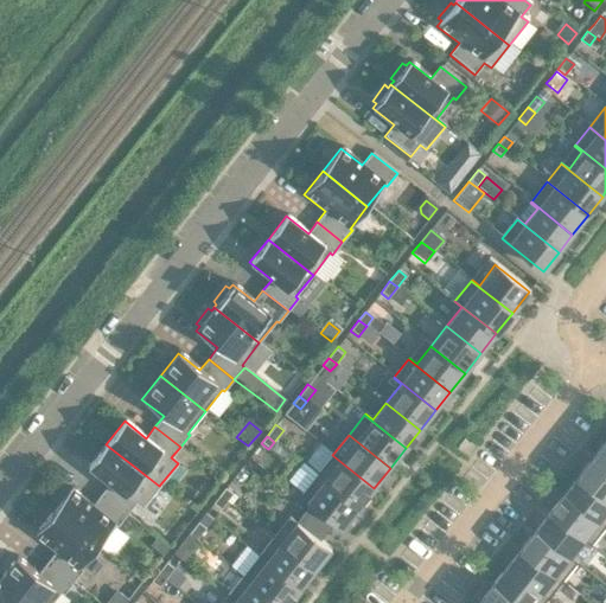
[(605,441),(593,457),(605,468),(605,441)]
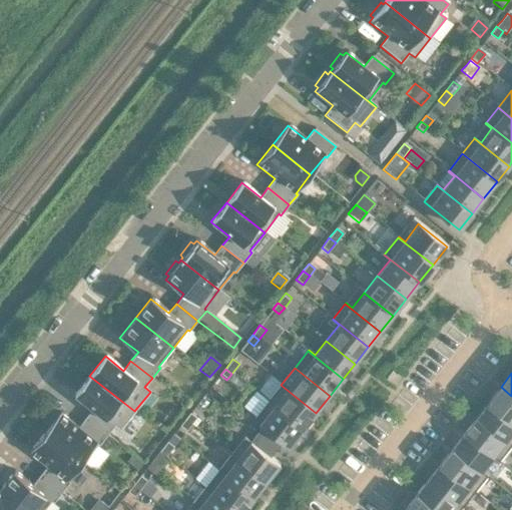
[(74,395),(92,410),(85,419),(106,436),(113,427),(119,431),(134,411),(89,376),(74,395)]
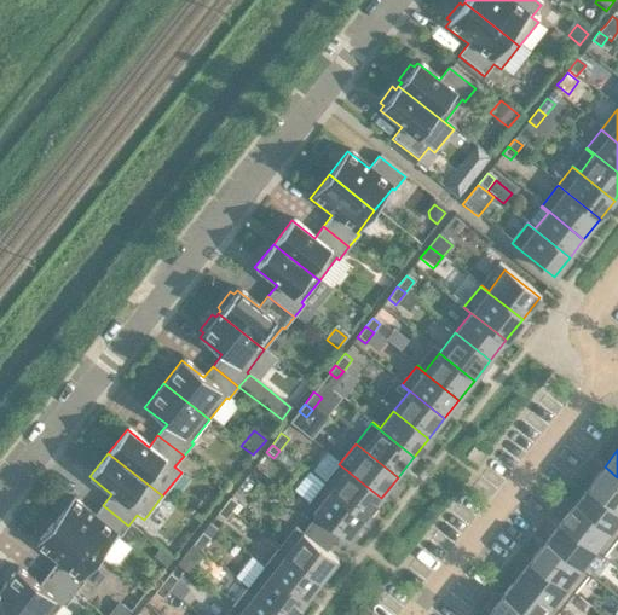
[(339,464),(323,485),(365,518),(381,498),(339,464)]
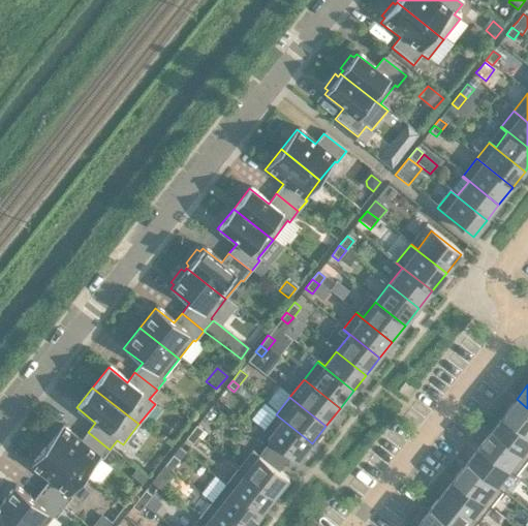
[(527,408),(517,399),(503,416),(527,436),(527,408)]
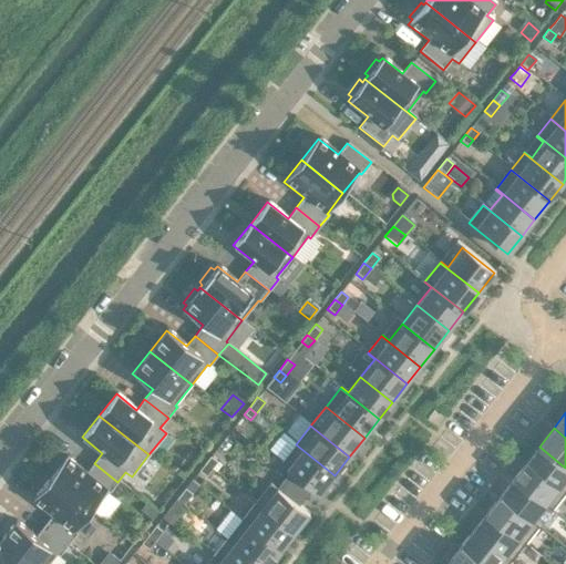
[(226,437),(215,450),(223,457),(234,442),(226,437)]
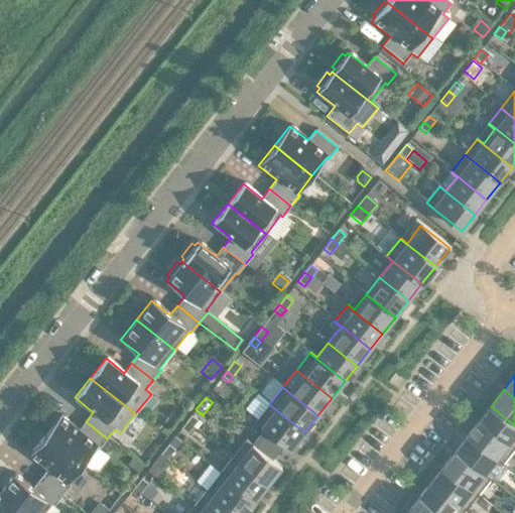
[(261,427),(290,451),(304,432),(269,404),(255,422),(261,426),(261,427)]
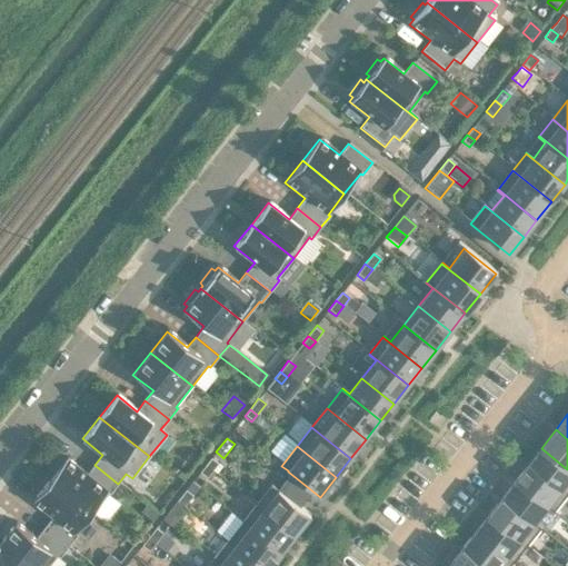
[(567,496),(567,494),(567,469),(541,448),(528,465),(567,496)]
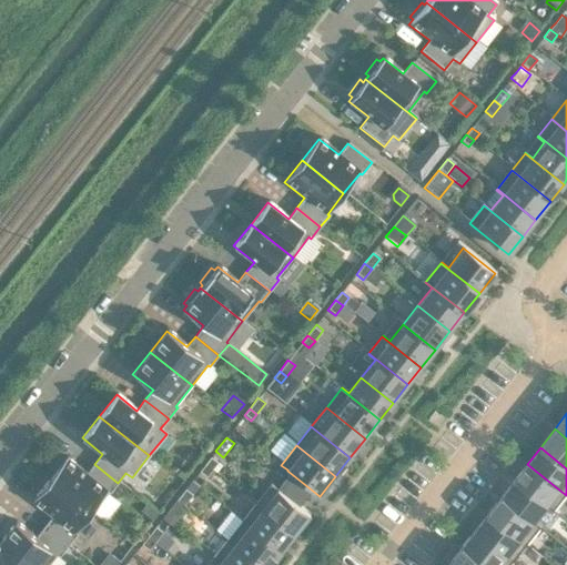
[(66,458),(49,480),(90,513),(107,492),(109,494),(118,483),(94,464),(85,474),(66,458)]
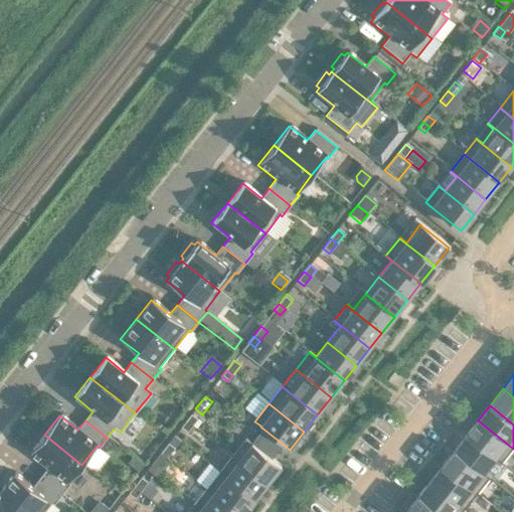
[(190,415),(185,422),(192,428),(197,420),(190,415)]
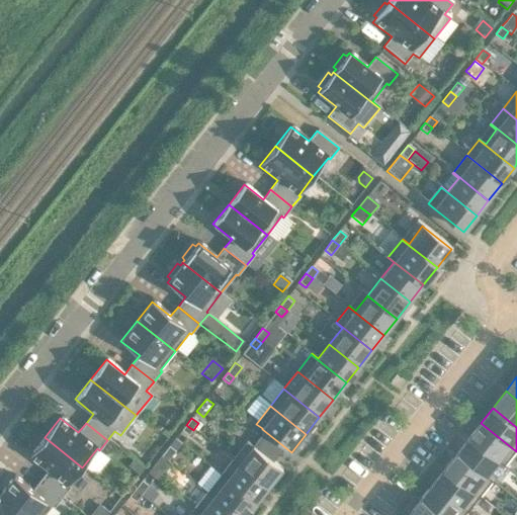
[(481,423),(468,438),(504,466),(516,451),(481,423)]
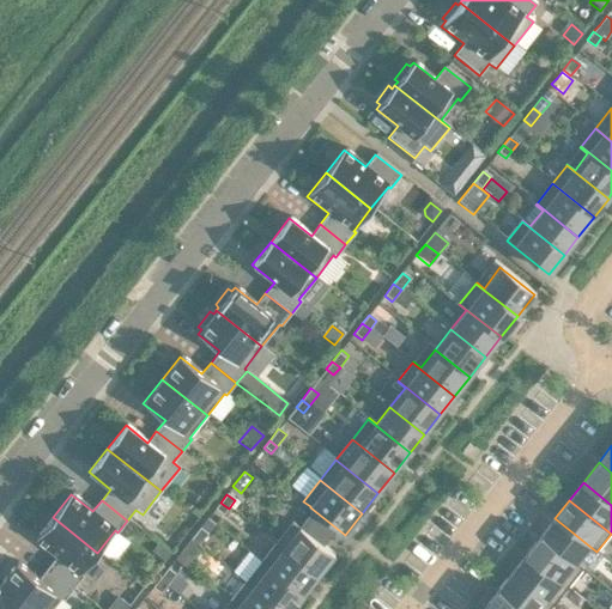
[(223,516),(229,509),(220,503),(214,510),(223,516)]
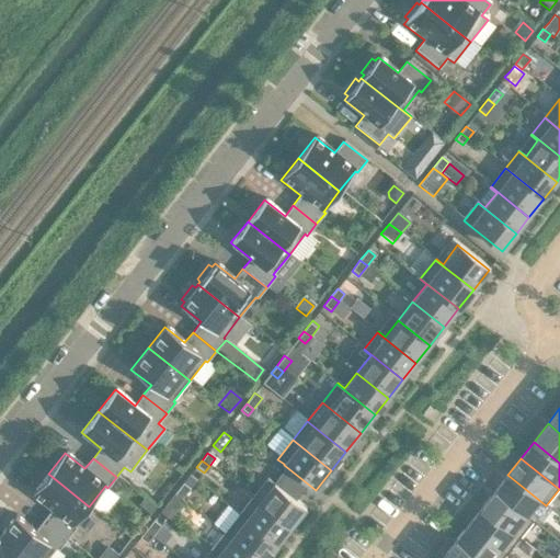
[(50,511),(43,522),(66,539),(76,528),(72,526),(89,507),(48,474),(31,496),(50,511)]
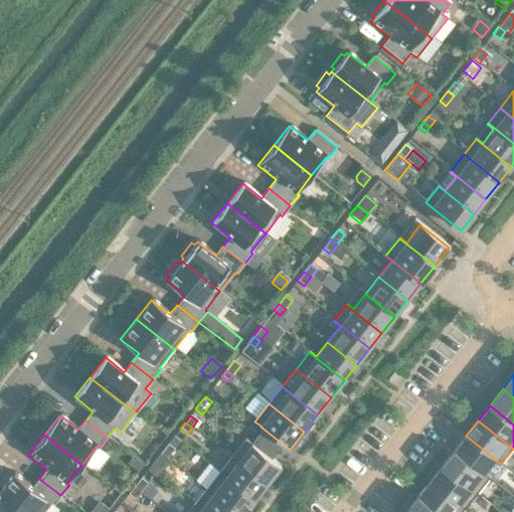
[(500,465),(501,464),(466,436),(453,452),(488,480),(489,479),(483,474),(494,460),(500,465)]
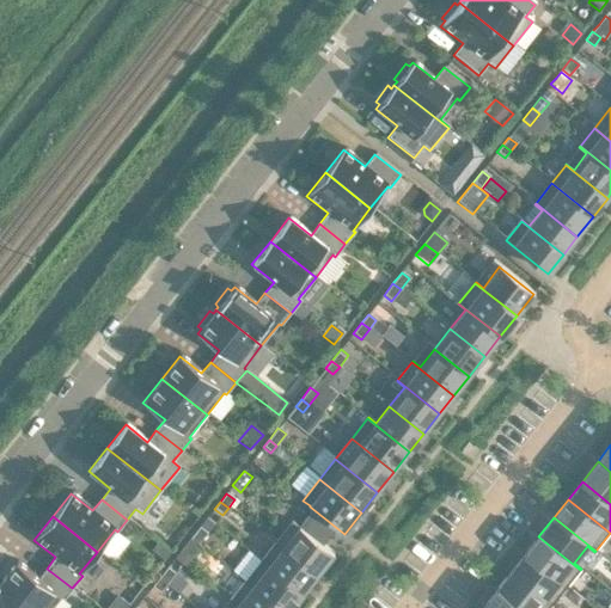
[(274,544),(316,577),(333,556),(298,528),(291,522),(274,544)]
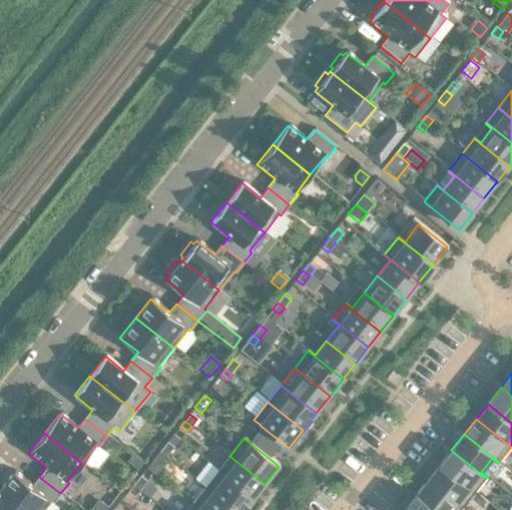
[(166,443),(159,452),(165,458),(173,448),(166,443)]
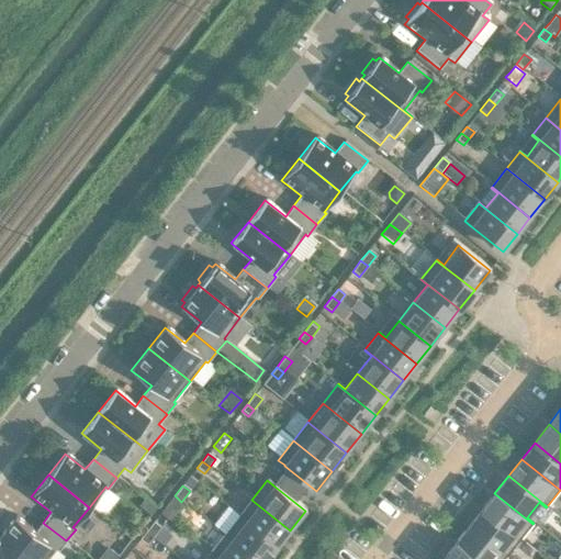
[(519,540),(533,524),(494,493),(481,510),(519,540)]
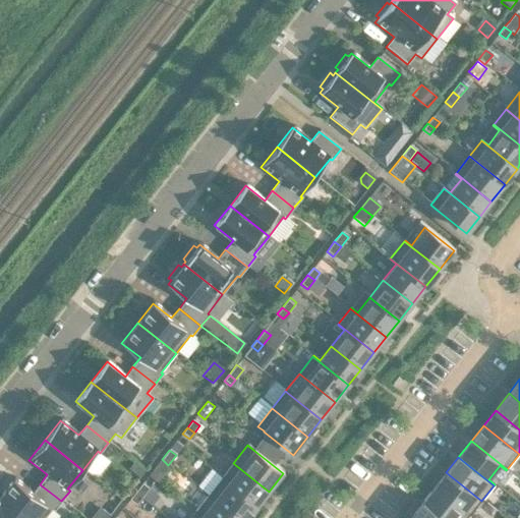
[(157,466),(149,476),(158,483),(171,467),(168,465),(162,459),(157,466)]
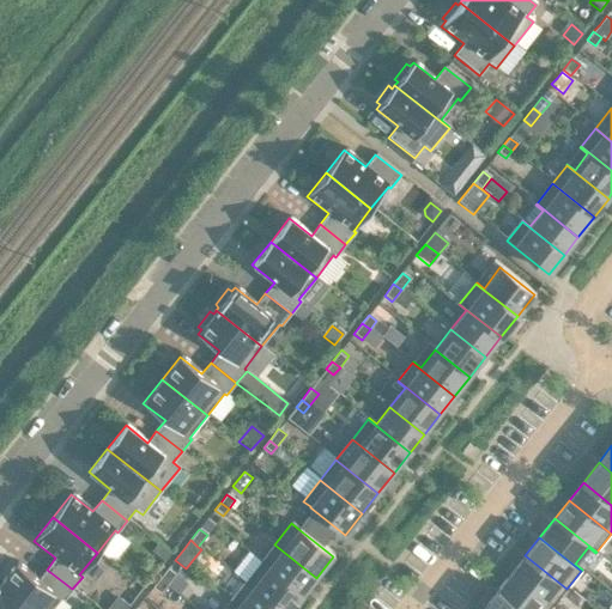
[(158,544),(151,553),(163,562),(170,554),(158,544)]
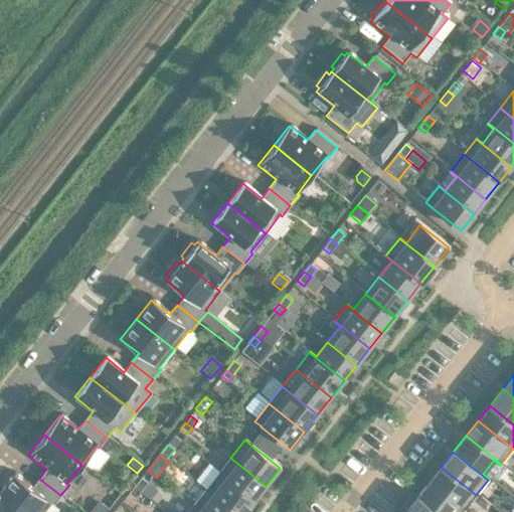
[(230,458),(218,473),(253,501),(266,486),(230,458)]
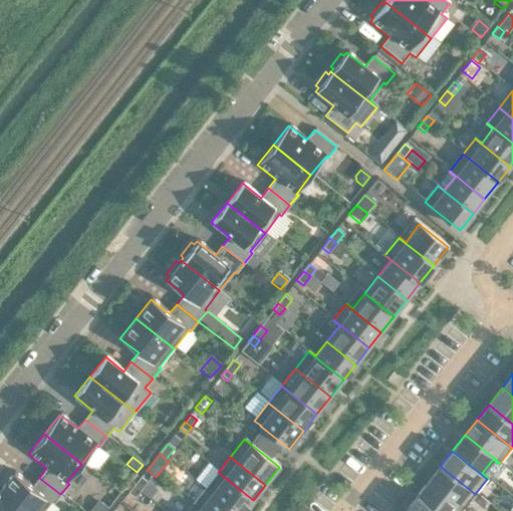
[(208,462),(197,479),(207,486),(218,469),(208,462)]
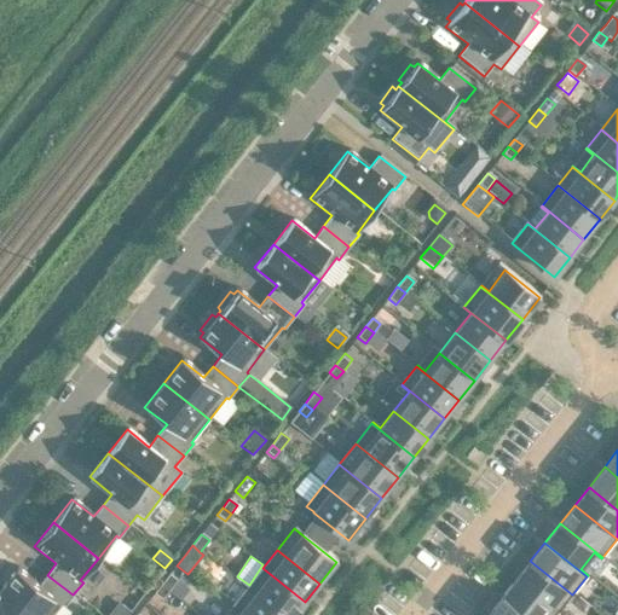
[(515,579),(558,613),(572,595),(530,561),(515,579)]
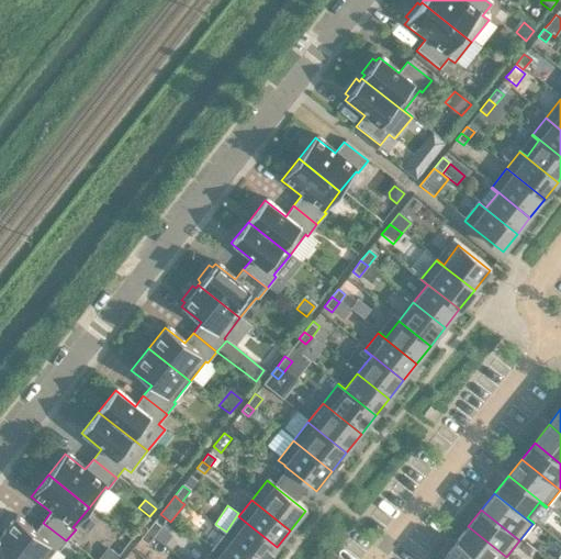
[(267,558),(277,547),(238,516),(224,535),(254,558),(267,558)]
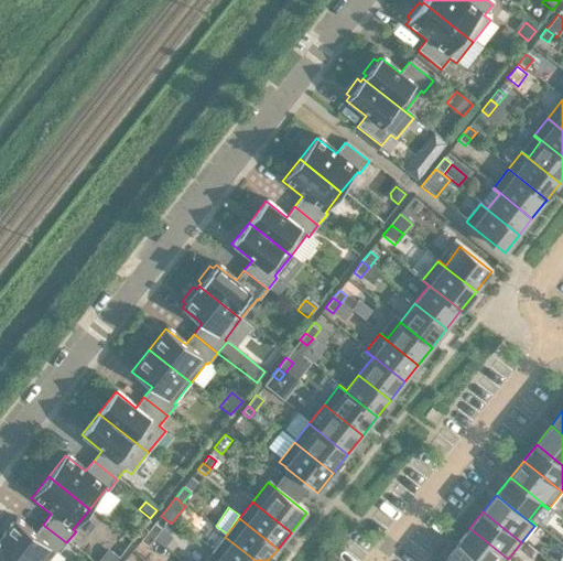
[(57,554),(66,542),(43,525),(35,535),(14,519),(0,537),(0,541),(24,560),(49,560),(55,552),(57,554)]
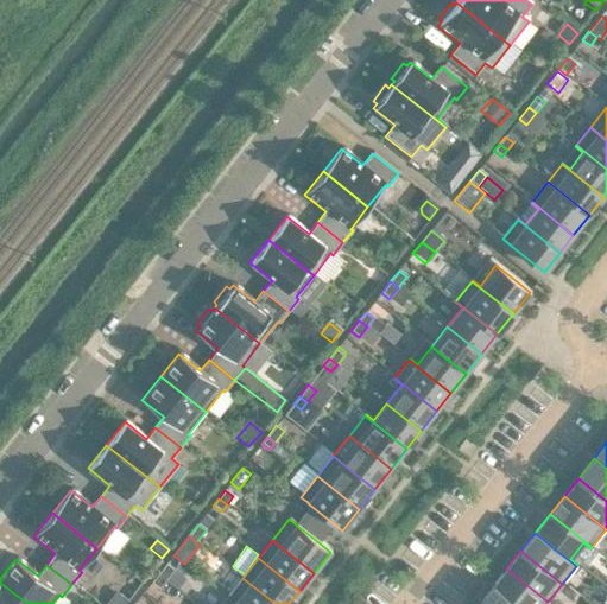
[(165,565),(157,576),(164,583),(174,571),(165,565)]
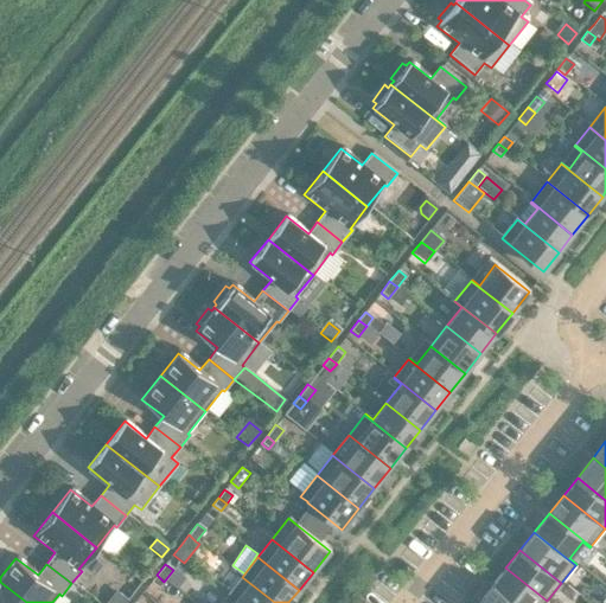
[(546,602),(547,601),(505,568),(492,585),(514,602),(546,602)]
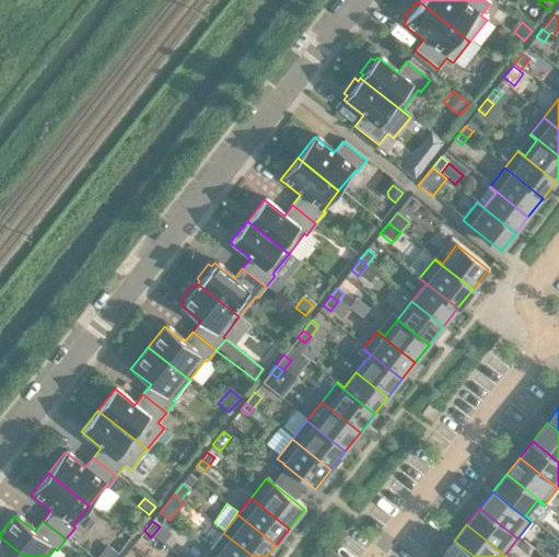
[(146,544),(151,537),(144,531),(139,538),(146,544)]
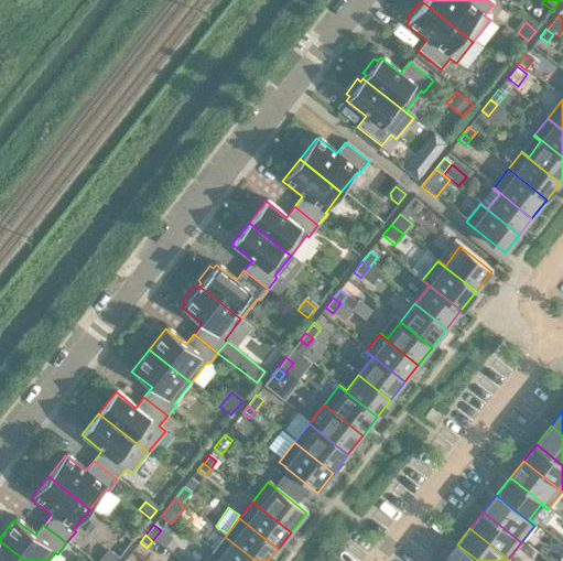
[(255,560),(225,537),(209,556),(216,560),(255,560)]
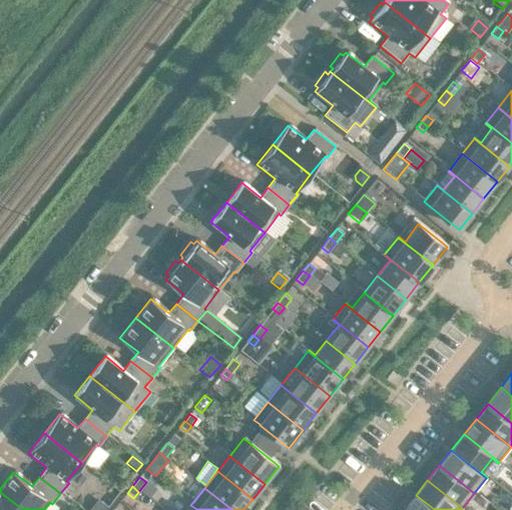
[(22,509),(0,492),(0,509),(22,509)]
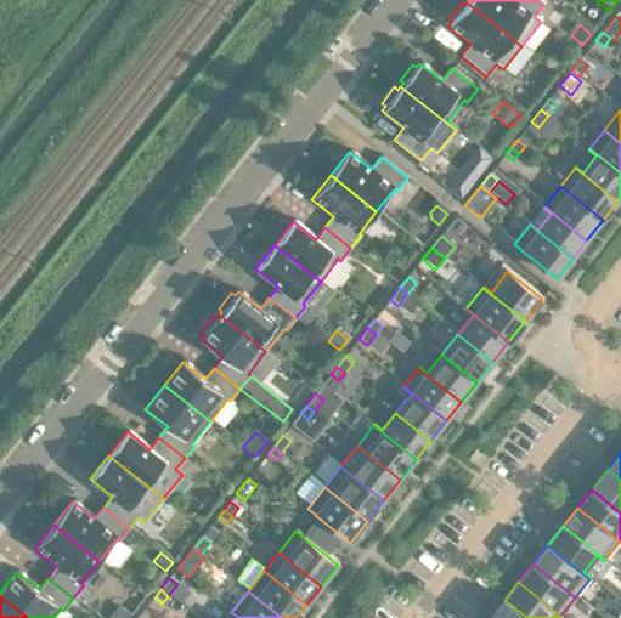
[(526,617),(504,600),(490,617),(526,617)]
